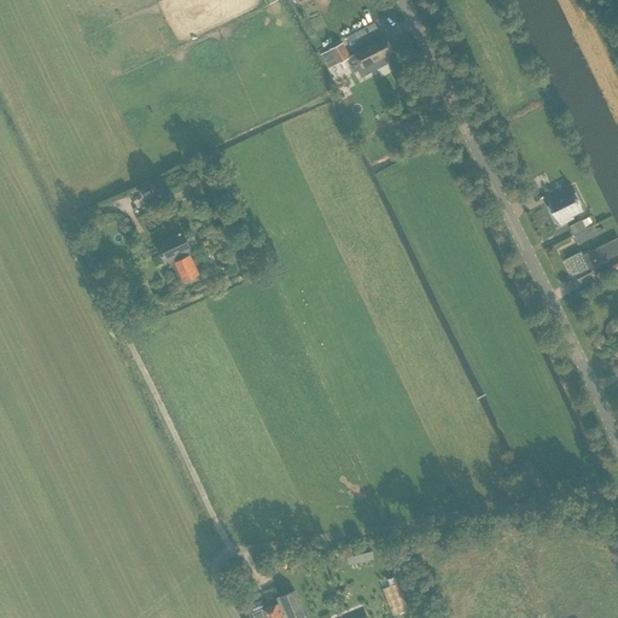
[(385,44),(384,39),(356,53),(363,68),(359,69),(362,75),(389,63),(385,56),(394,52),(389,42),(385,44)]
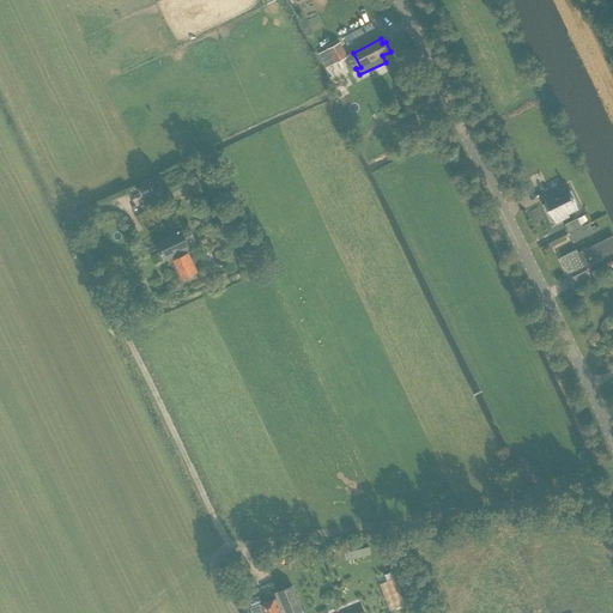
[(335,62),(347,56),(340,42),(328,49),(319,54),(323,62),(333,58),(335,62)]
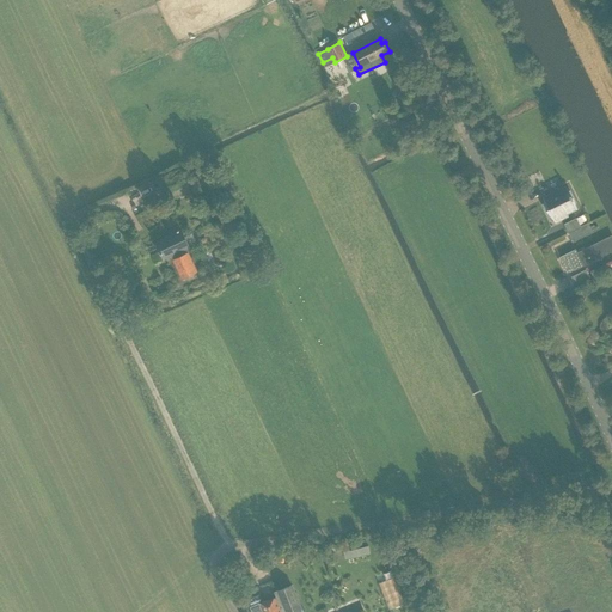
[(409,130),(420,124),(417,121),(407,126),(409,130)]
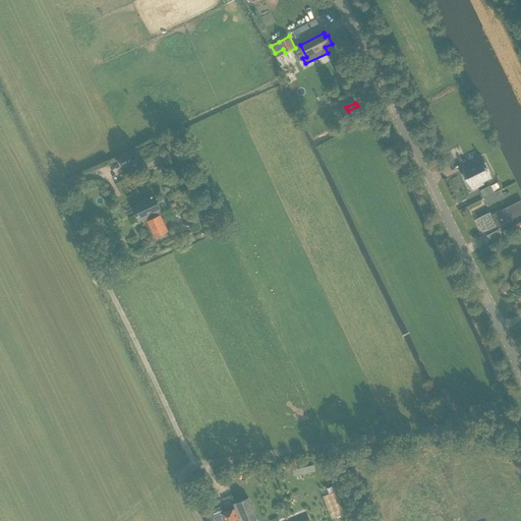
[(483,163),(482,159),(476,162),(475,161),(469,164),(469,165),(463,168),(465,172),(462,173),(468,184),(470,183),(473,188),(479,185),(479,183),(490,177),(489,174),(490,173),(485,162),(483,163)]
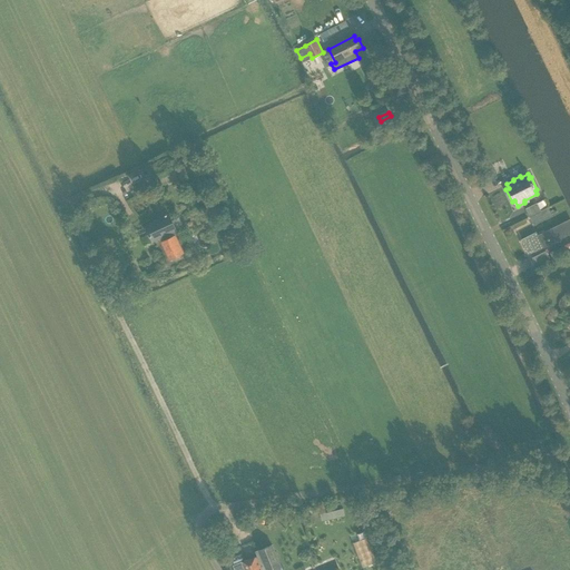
[(541,210),(537,203),(526,208),(534,225),(552,216),(548,207),(541,210)]
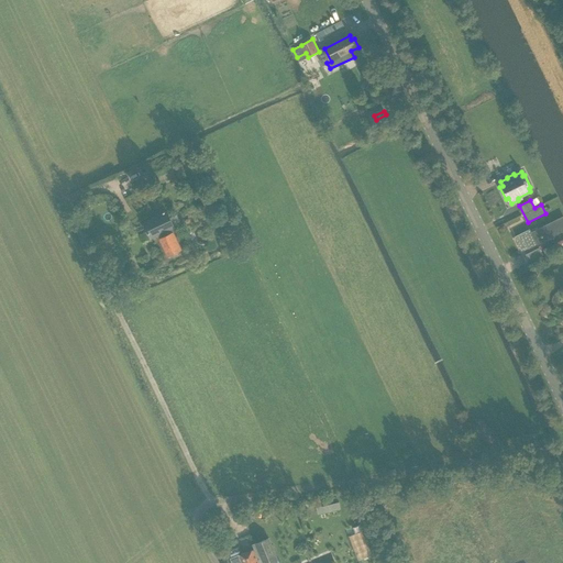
[(177,233),(174,229),(181,225),(177,216),(169,219),(166,213),(143,224),(151,240),(157,236),(167,258),(183,251),(175,234),(177,233)]
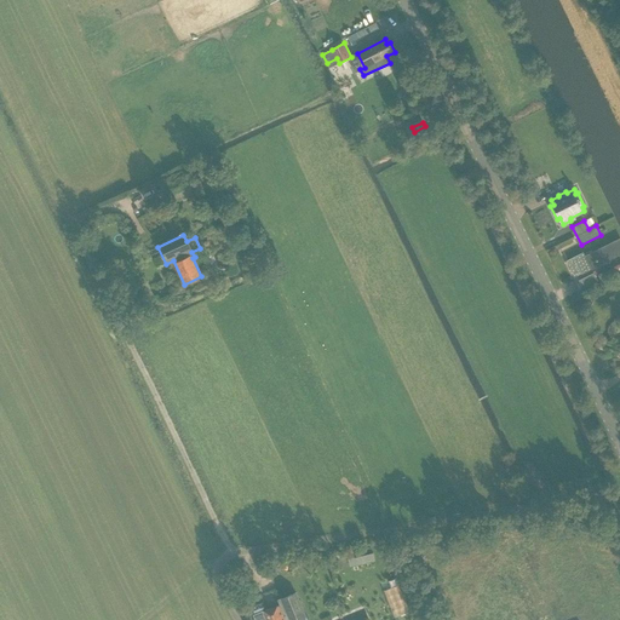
[(570,259),(567,262),(575,276),(581,273),(583,274),(619,253),(619,239),(585,257),(584,253),(570,259)]
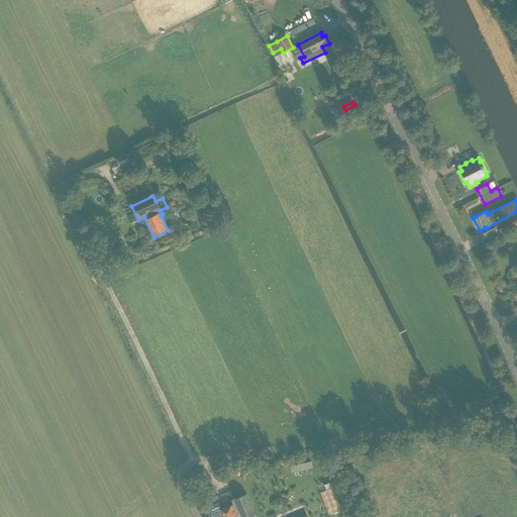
[(499,234),(495,227),(483,233),(486,240),(499,234)]
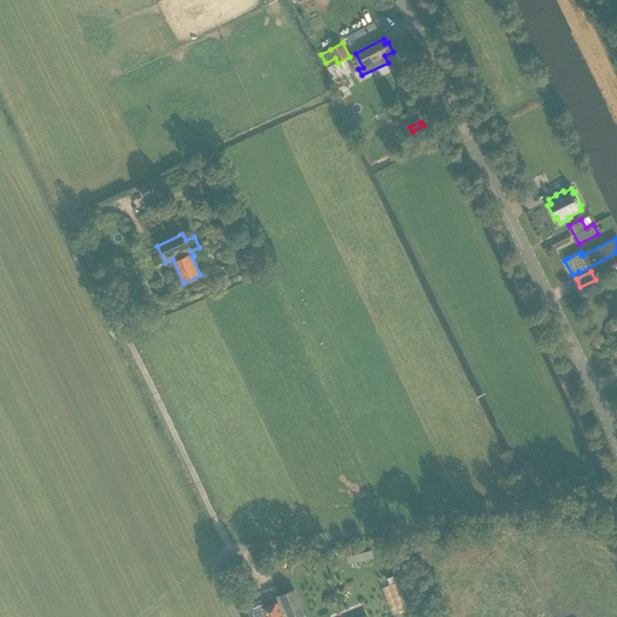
[(306,616),(295,591),(277,598),(280,601),(253,612),(254,616),(306,616)]
